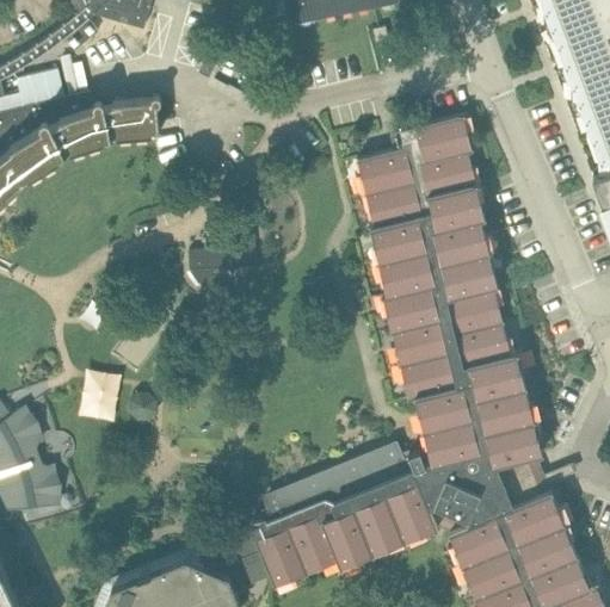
[(14,57),(6,62),(0,66),(0,80),(14,73),(29,64),(43,54),(56,44),(71,33),(93,14),(143,29),(151,0),(281,0),(282,1),(278,6),(281,12),(285,16),(296,24),(302,26),(308,25),(312,20),(380,6),(384,10),(390,8),(392,7),(394,4),(395,0),(69,0),(72,5),(75,12),(61,25),(47,36),(34,45),(14,57)]
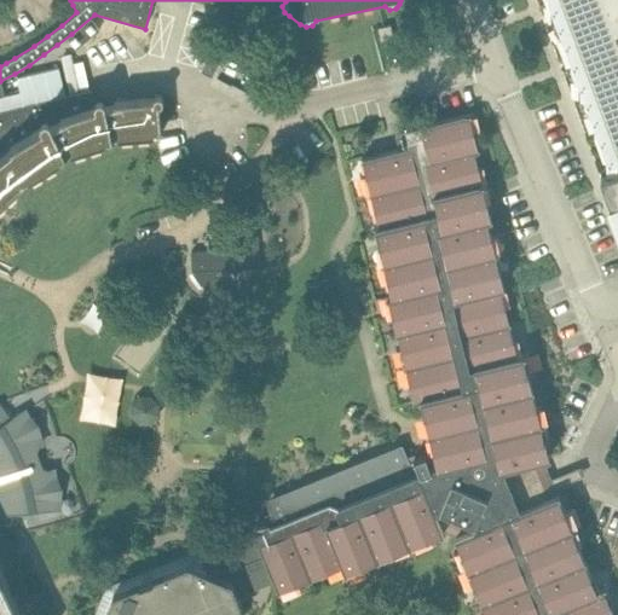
[(617,0),(549,0),(554,10),(560,9),(561,23),(559,24),(559,25),(561,24),(570,36),(565,39),(582,86),(588,83),(589,99),(587,99),(587,100),(589,100),(598,112),(591,115),(610,161),(614,160),(616,174),(599,180),(610,208),(610,207),(616,221),(614,221),(617,231),(617,0)]
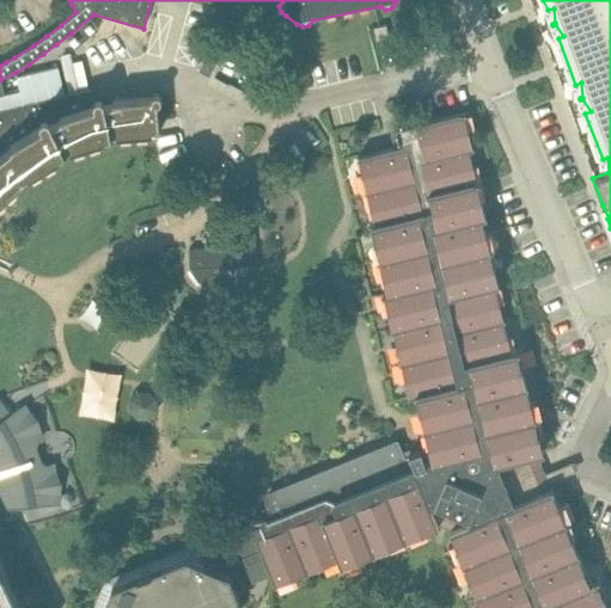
[(385,28),(373,31),(376,43),(388,40),(385,28)]
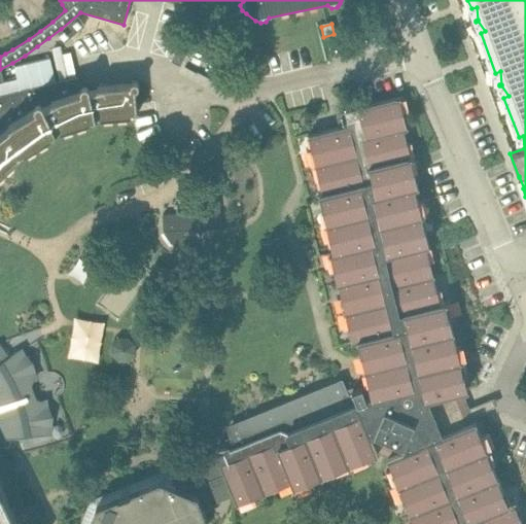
[(176,51),(170,63),(178,67),(184,57),(176,51)]
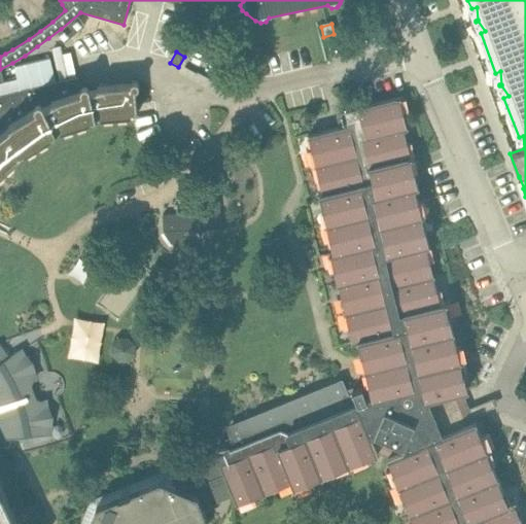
[(16,523),(8,507),(0,489),(0,441),(28,439),(53,437),(53,417),(46,400),(40,402),(36,400),(31,386),(33,381),(36,379),(33,363),(22,350),(8,358),(0,346),(0,172),(5,168),(14,159),(14,158),(20,154),(24,151),(25,151),(37,143),(49,136),(56,133),(60,131),(75,127),(89,123),(89,121),(95,120),(100,119),(115,118),(130,117),(136,116),(135,94),(134,92),(135,92),(136,92),(136,91),(137,91),(137,90),(138,90),(138,89),(138,88),(138,86),(138,85),(138,84),(137,84),(137,83),(136,83),(136,82),(135,82),(134,82),(133,82),(132,82),(131,82),(131,83),(130,83),(130,84),(129,85),(129,86),(97,89),(97,92),(80,95),(76,79),(75,79),(59,83),(56,84),(49,59),(13,67),(16,79),(2,82),(0,73),(0,523),(16,523)]
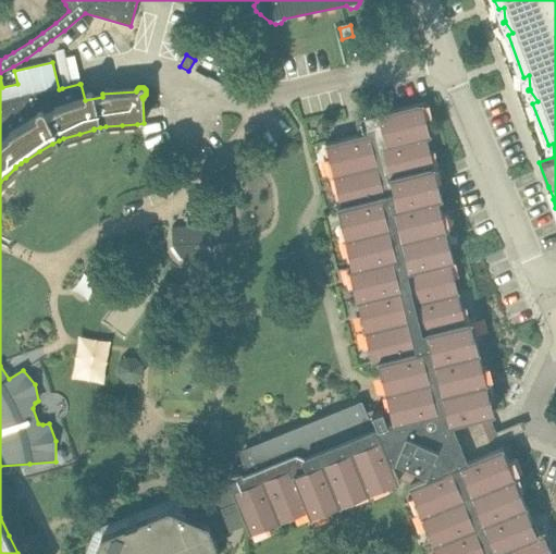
[(230,78),(223,90),(233,96),(239,84),(230,78)]
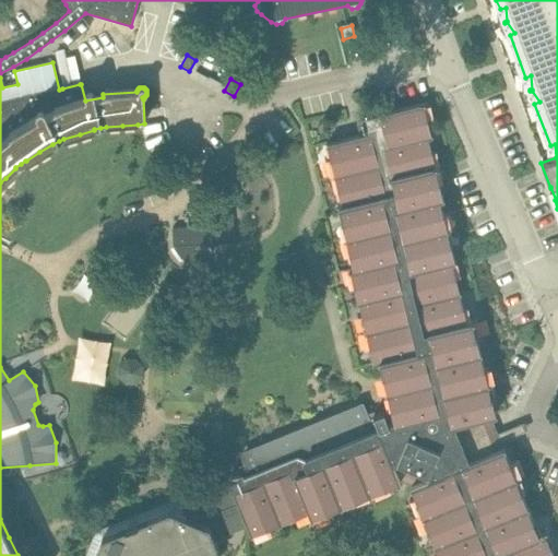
[(247,477),(228,485),(229,488),(245,525),(248,534),(264,528),(265,531),(280,524),(294,519),(293,516),(307,510),(309,516),(324,509),(325,512),(341,507),(355,500),(354,497),(368,492),(382,486),(384,488),(396,484),(400,483),(398,476),(403,474),(414,478),(415,481),(416,484),(410,486),(416,503),(419,501),(425,516),(431,530),(428,532),(435,546),(438,555),(553,555),(550,549),(547,551),(541,535),(535,537),(530,524),(533,523),(526,508),(521,494),(518,495),(511,481),(506,466),(509,464),(502,449),(501,447),(500,444),(513,438),(510,429),(496,436),(489,417),(495,416),(494,414),(494,412),(490,400),(487,401),(484,386),(479,370),(483,369),(482,363),(479,354),(475,339),(473,340),(469,323),(462,326),(459,311),(462,310),(459,295),(454,280),(451,281),(448,264),(454,262),(450,246),(447,247),(442,232),(439,216),(442,215),(439,201),(442,200),(438,184),(435,185),(431,169),(427,154),(430,153),(427,139),(430,139),(426,121),(423,122),(419,108),(419,106),(378,116),(378,117),(365,119),(369,135),(368,135),(327,145),(330,162),(333,162),(337,177),(341,192),(337,192),(341,206),(337,208),(342,224),(345,224),(348,238),(353,253),(349,255),(353,270),(357,285),(354,286),(357,303),(361,319),(365,318),(369,333),(372,349),(369,350),(370,353),(374,366),(379,365),(382,379),(386,378),(393,409),(390,409),(394,424),(374,433),(363,403),(238,454),(247,477)]
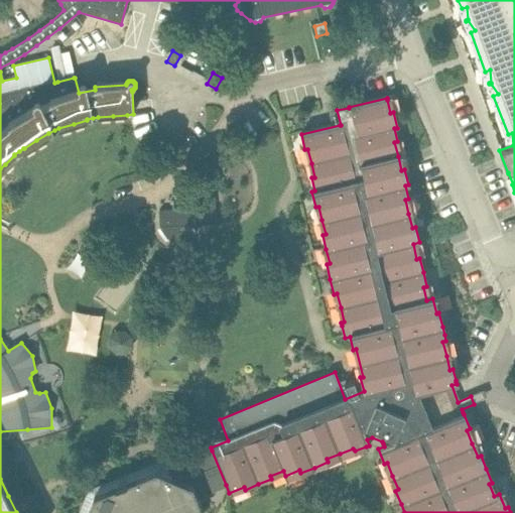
[(203,512),(196,497),(197,497),(226,485),(212,451),(204,455),(202,456),(198,457),(195,457),(189,458),(183,457),(180,457),(177,457),(174,458),(170,459),(164,461),(163,460),(162,461),(162,462),(121,478),(114,481),(88,492),(78,512),(203,512)]
